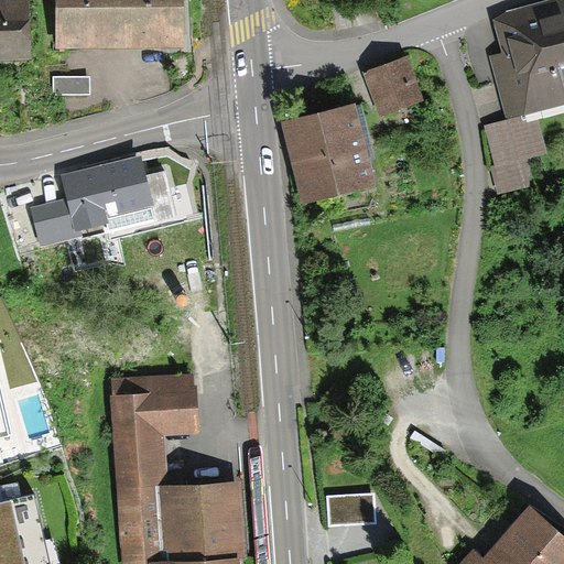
[(0,0),(0,58),(21,58),(20,0),(0,0)]
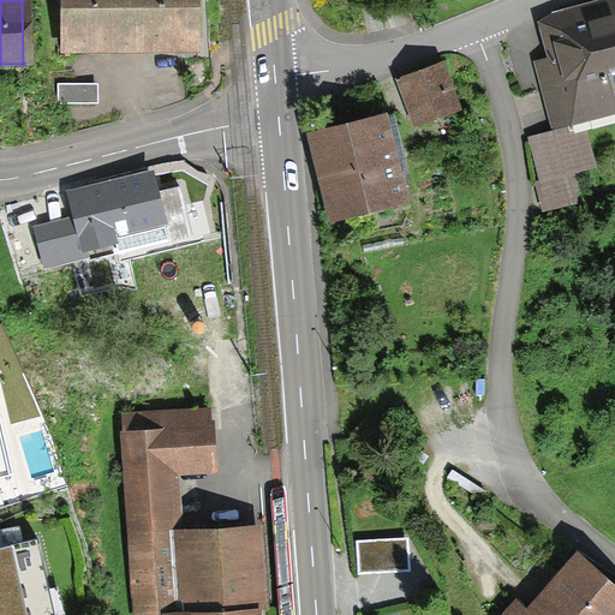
[(127,48),(127,0),(61,0),(61,49),(127,48)]
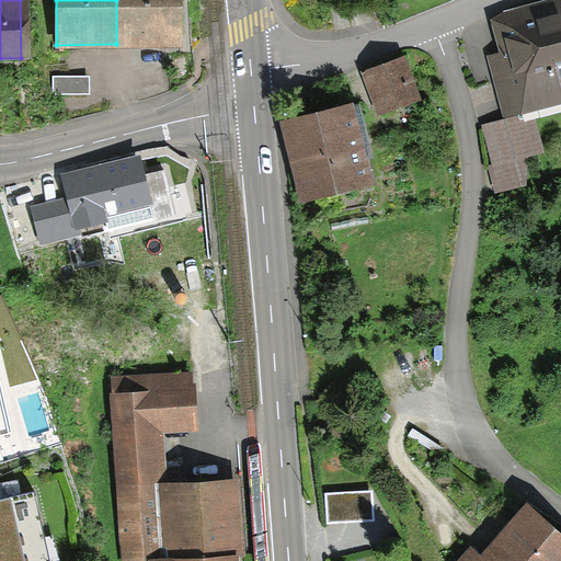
[(176,0),(116,0),(116,44),(178,44),(176,0)]
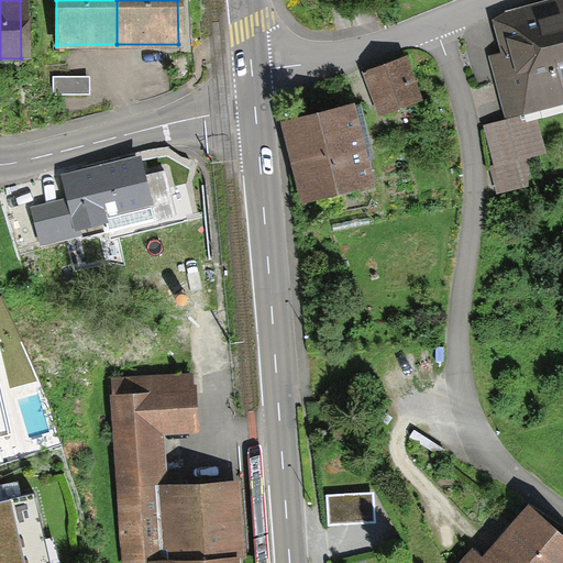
[(562,1),(500,18),(510,54),(493,58),(508,114),(562,100),(556,75),(562,73),(562,1)]
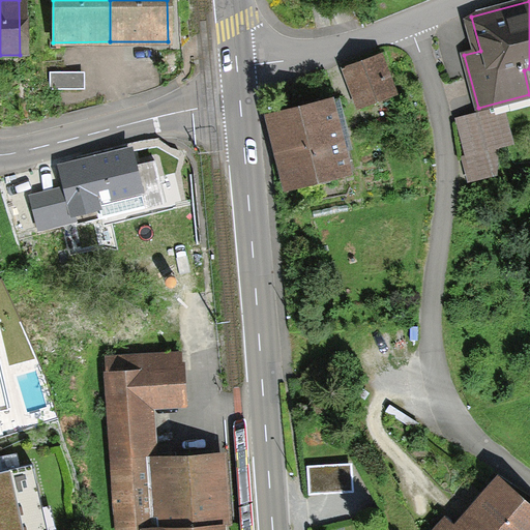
[(358,106),(391,93),(377,55),(345,66),(358,106)]
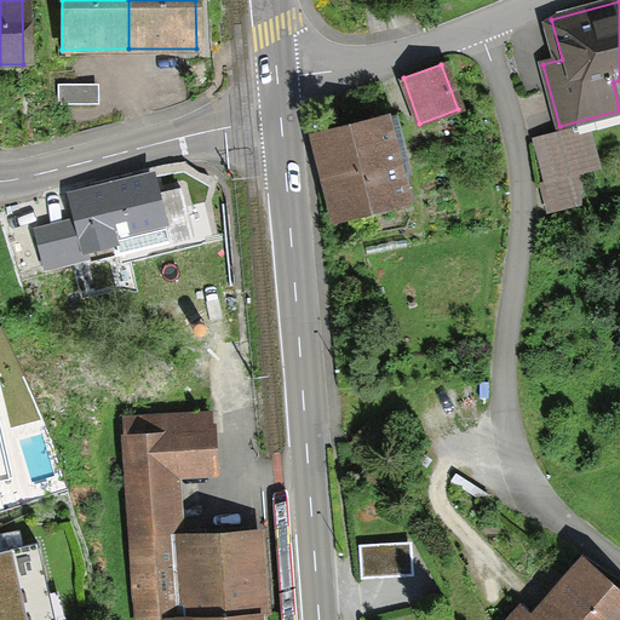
[(95,84),(56,84),(56,103),(95,103),(95,84)]
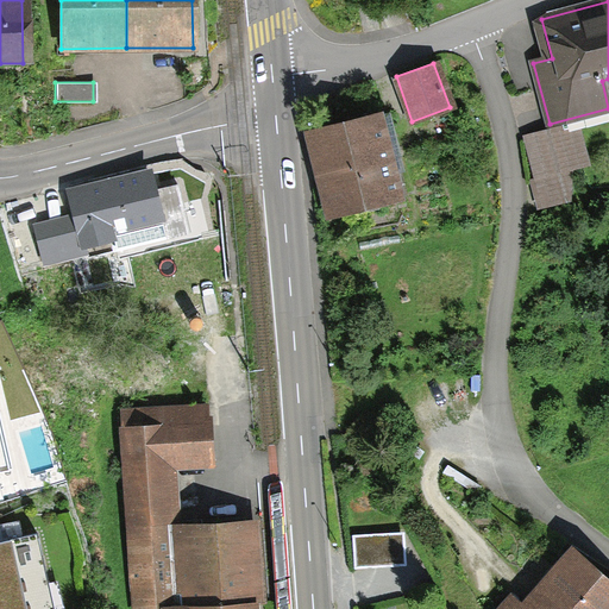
[(376,114),(312,131),(333,214),(399,196),(376,114)]
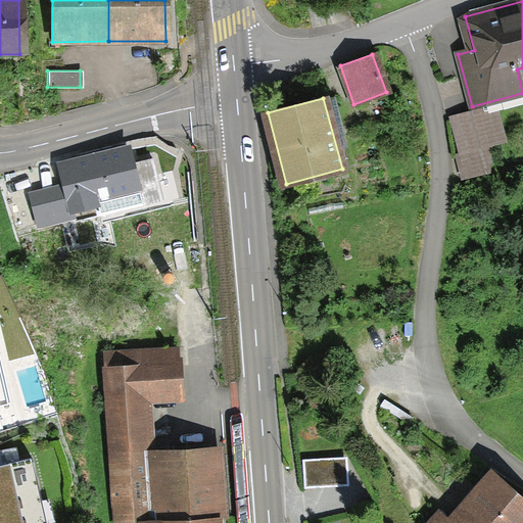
[(488,107),(453,117),(469,173),(505,162),(488,107)]
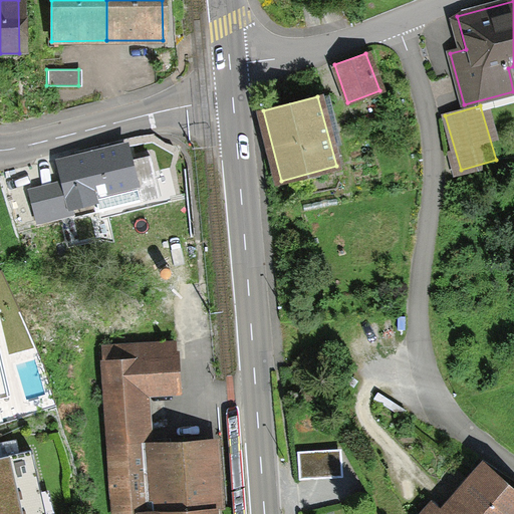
[(58,165),(62,183),(29,191),(35,220),(134,197),(122,150),(58,165)]
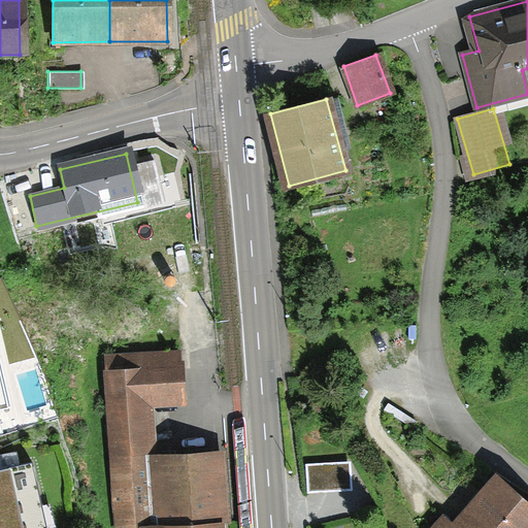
[(147,399),(175,397),(172,352),(104,357),(117,527),(139,527),(133,449),(151,448),(147,399)]
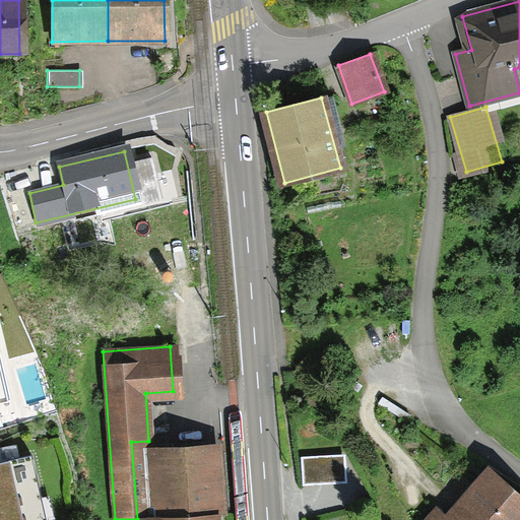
[(214,495),(213,447),(146,449),(147,497),(214,495)]
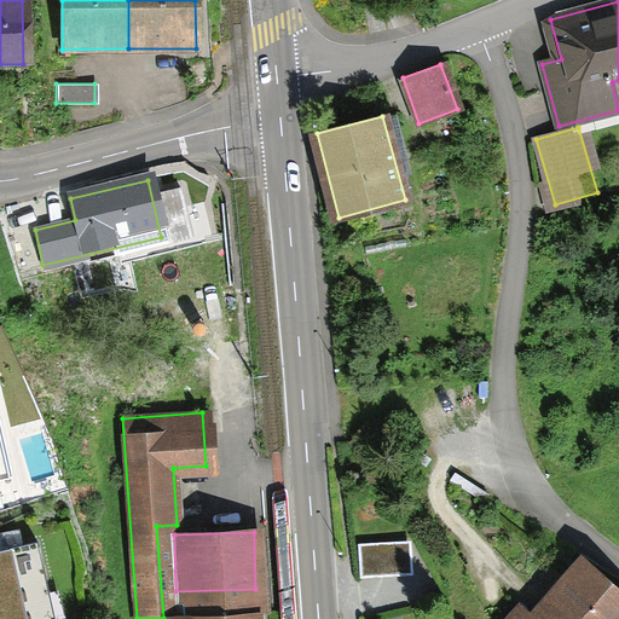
[(405,543),(357,543),(357,573),(406,573),(405,543)]
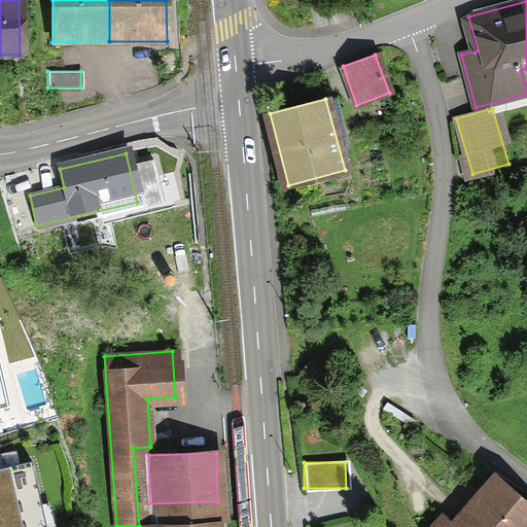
[(46,526),(32,465),(0,472),(0,526),(46,526)]
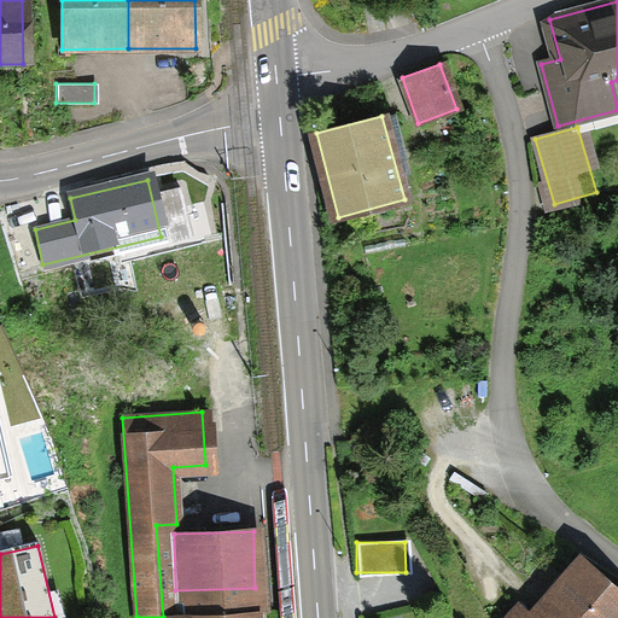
[(617,617),(617,599),(576,563),(525,617),(617,617)]
